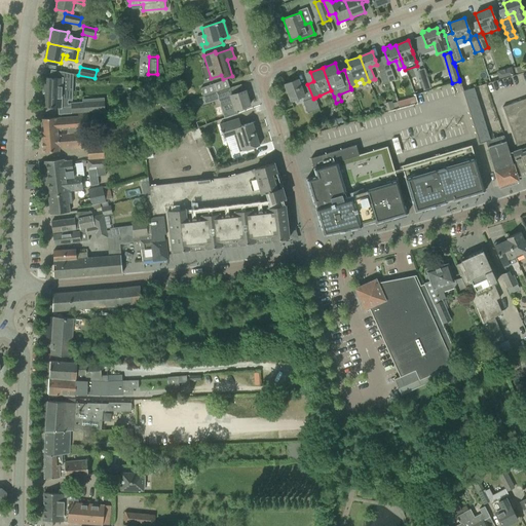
[(390,69),(385,71),(389,82),(396,80),(391,69),(390,69)]
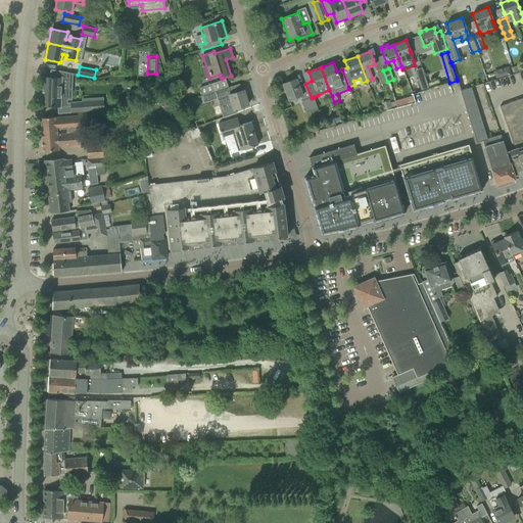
[(509,68),(493,73),(496,80),(511,76),(509,68)]
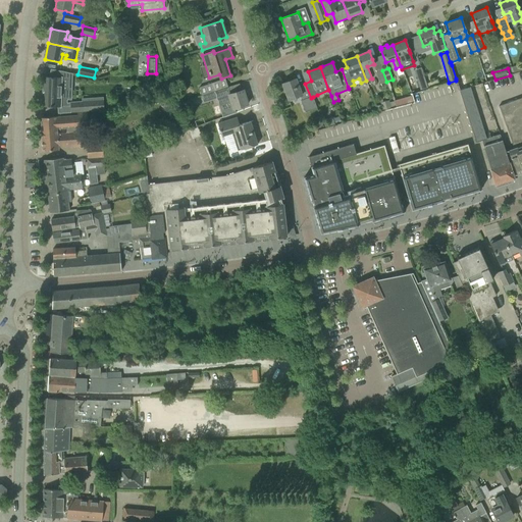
[(386,82),(382,70),(376,72),(375,72),(380,84),(386,82)]
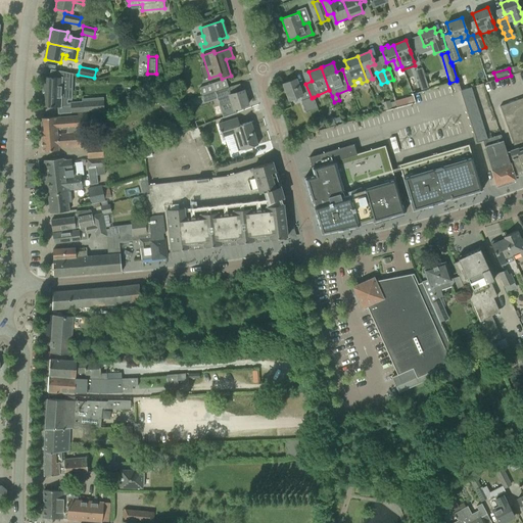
[(429,89),(425,76),(417,79),(421,91),(429,89)]
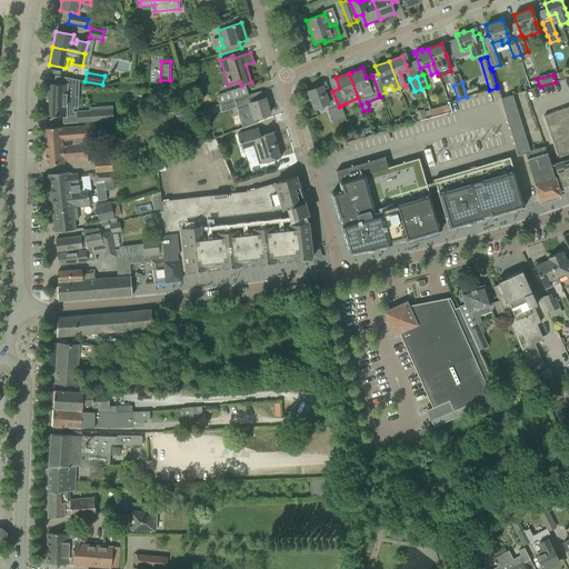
[(71,116),(72,97),(69,97),(70,87),(67,87),(67,85),(48,83),(47,83),(47,85),(46,115),(46,116),(47,116),(65,117),(66,117),(66,116),(66,115),(71,116)]
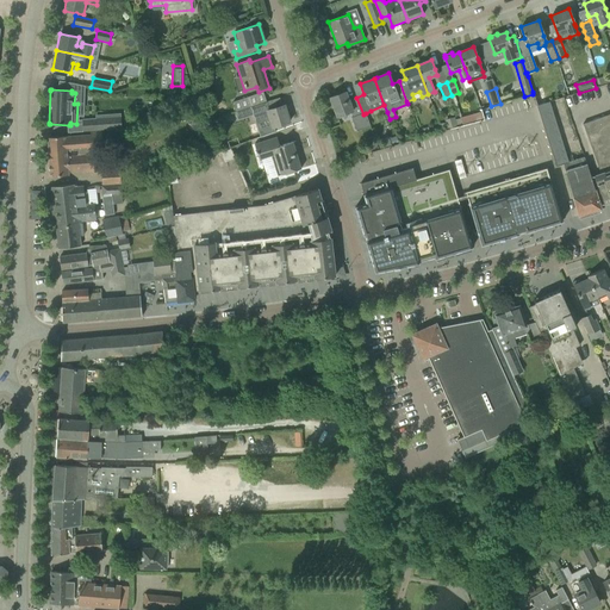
[(232,103),(235,112),(243,110),(255,106),(266,101),(262,92),(232,103)]
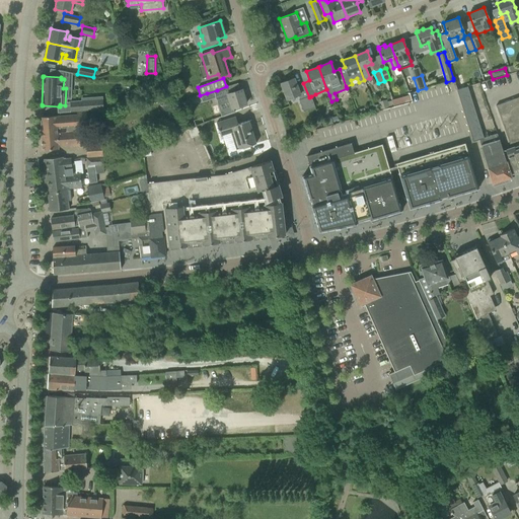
[(309,97),(303,83),(296,85),(294,78),(281,83),(287,99),(298,95),(300,99),(299,100),(303,112),(315,107),(311,96),(309,97)]
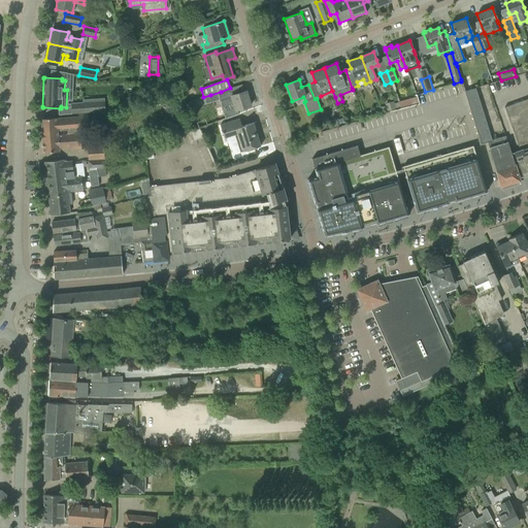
[(520,180),(519,178),(510,153),(507,142),(505,136),(492,140),(488,126),(479,96),(475,88),(472,89),(464,92),(482,144),(489,141),(491,147),(489,147),(490,152),(489,153),(492,163),(493,162),(500,187),(520,180)]
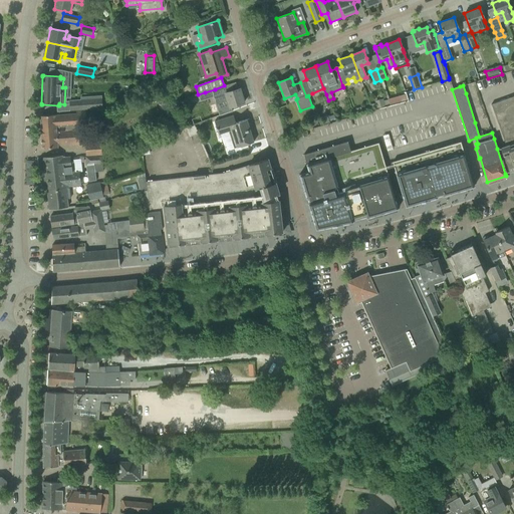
[(211,90),(215,103),(227,100),(229,107),(234,105),(244,102),(239,88),(227,92),(225,86),(215,89),(211,90)]
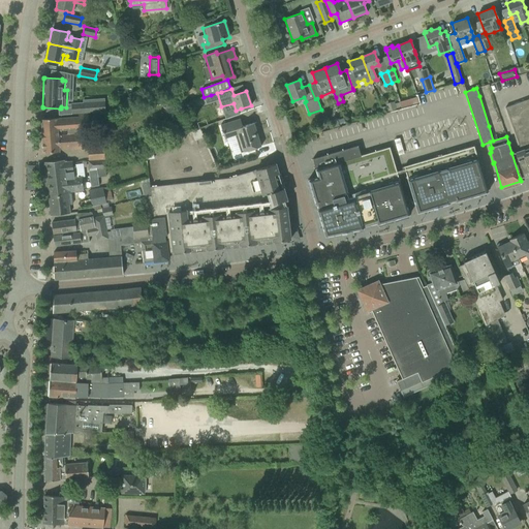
[(211,95),(204,97),(207,104),(213,102),(211,95)]
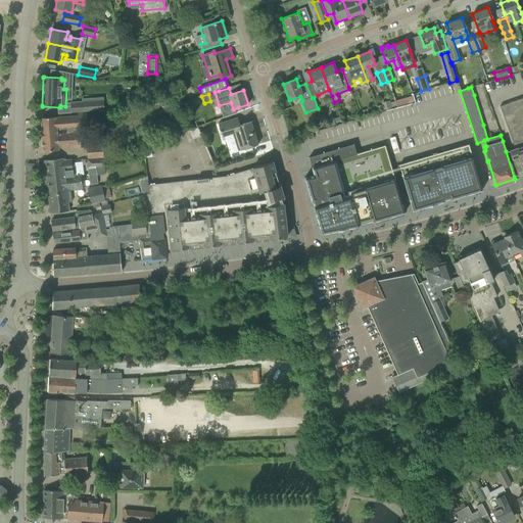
[(514,148),(506,151),(514,177),(522,173),(522,97),(498,106),(514,148)]
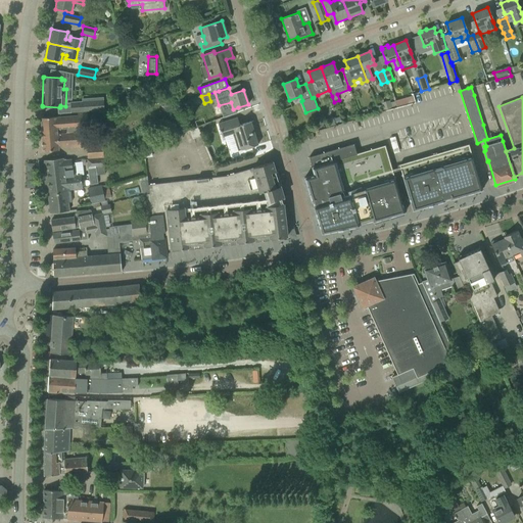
[(413,98),(395,103),(396,109),(415,104),(413,98)]
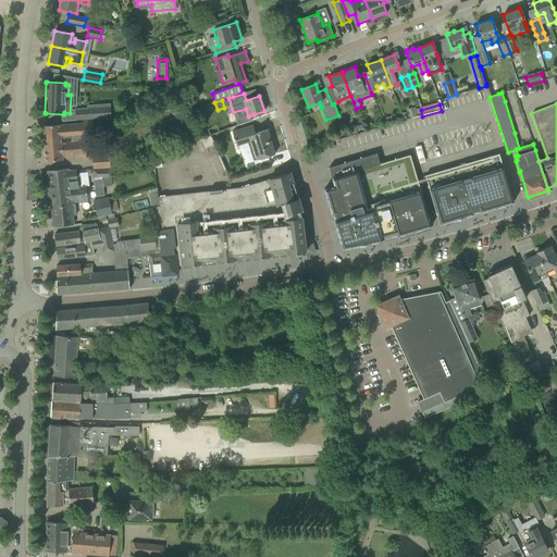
[(75,110),(75,120),(111,118),(110,107),(75,110)]
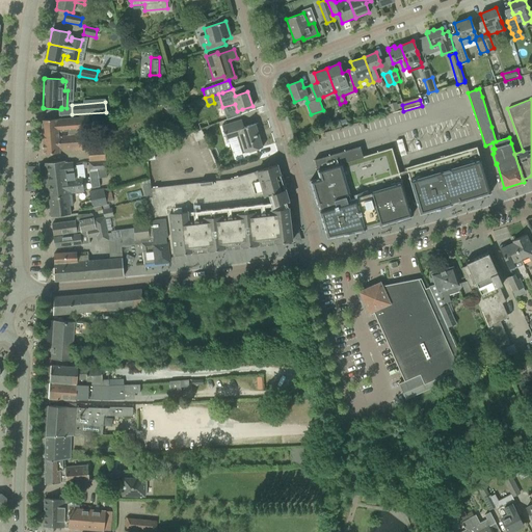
[(397,104),(389,107),(391,114),(399,112),(397,104)]
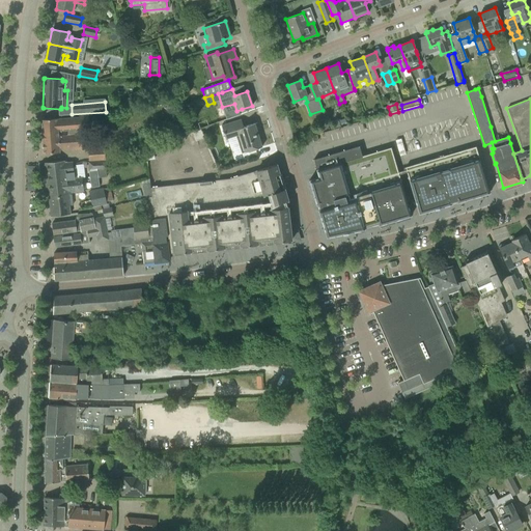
[(87,114),(78,114),(79,117),(52,119),(42,120),(42,122),(42,124),(42,128),(43,130),(43,132),(42,132),(43,151),(45,154),(55,152),(59,152),(59,149),(66,148),(66,149),(81,148),(80,136),(80,130),(88,130),(88,129),(87,114)]
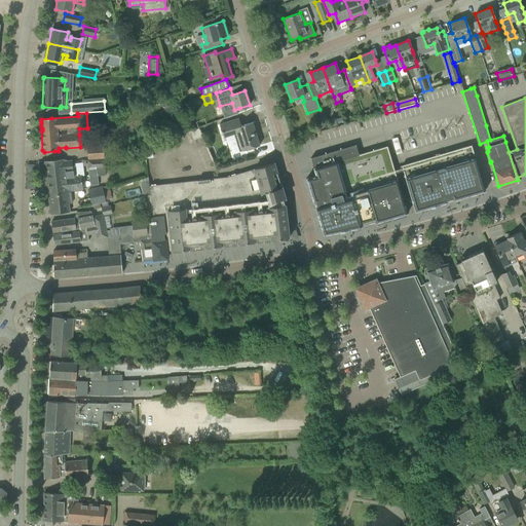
[(229,121),(219,124),(223,138),(236,134),(242,151),(259,146),(256,137),(259,136),(255,121),(240,125),(238,118),(229,121)]
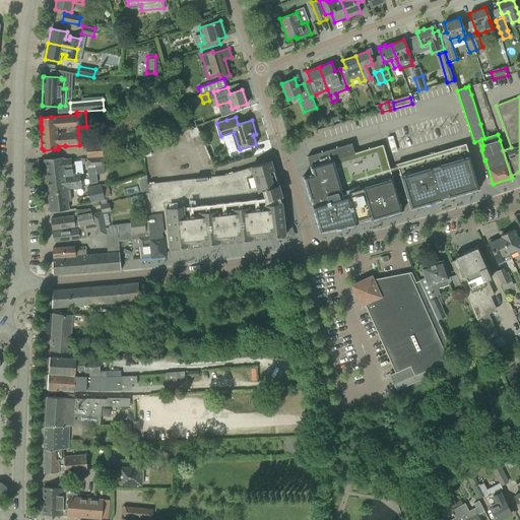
[(300,135),(302,141),(312,138),(310,132),(300,135)]
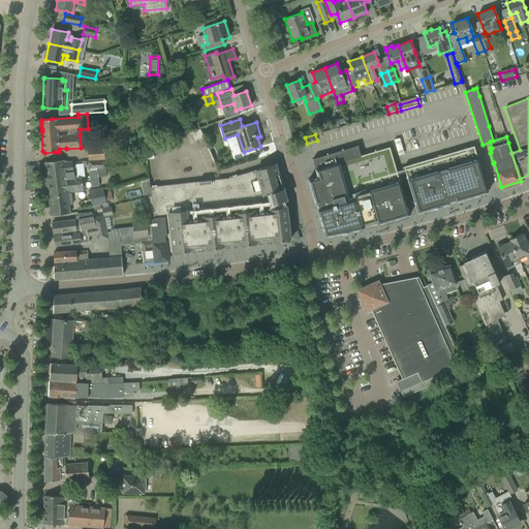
[(317,209),(324,236),(341,232),(343,232),(343,231),(348,230),(348,231),(350,230),(363,227),(363,226),(376,222),(377,224),(409,215),(399,181),(400,181),(399,178),(398,178),(389,147),(361,155),(358,146),(312,159),(315,168),(317,177),(308,180),(315,204),(316,204),(317,209)]
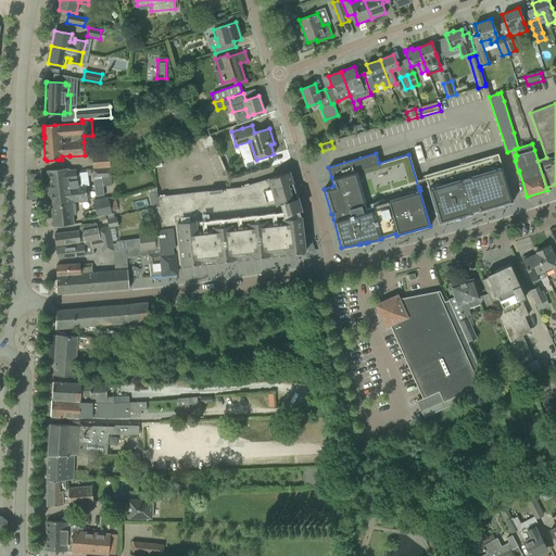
[(424,175),(427,185),(427,188),(428,188),(439,224),(455,218),(455,219),(456,219),(456,218),(472,214),(472,212),(478,211),(478,212),(512,202),(497,153),(424,175)]
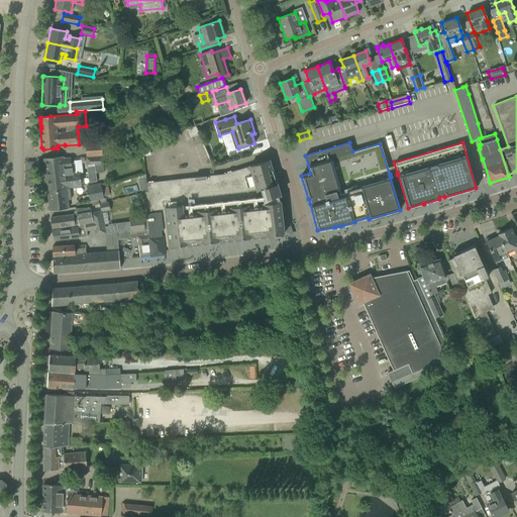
[(85,145),(85,157),(101,156),(101,144),(85,145)]
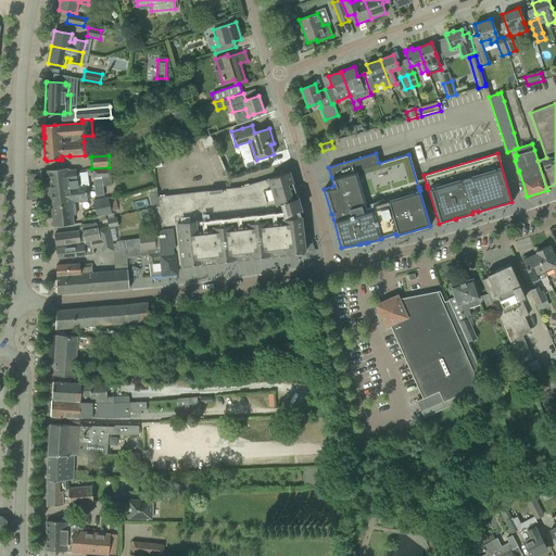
[(47,171),(49,191),(62,189),(68,188),(80,187),(79,174),(76,175),(76,169),(67,171),(66,168),(47,171)]
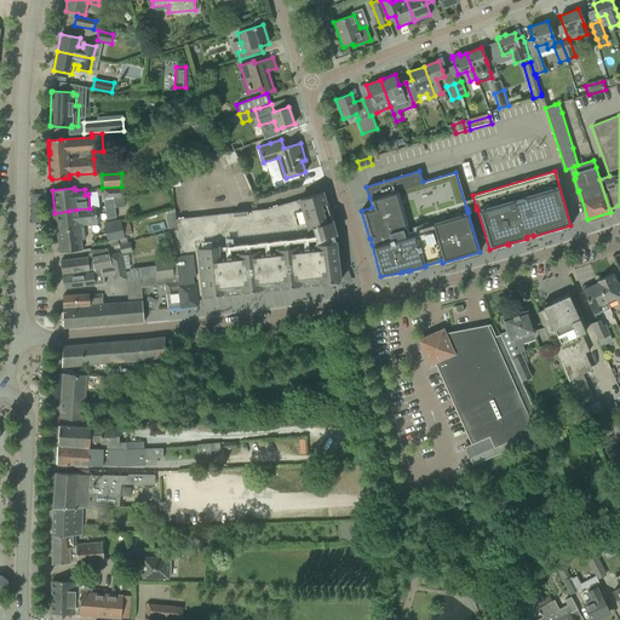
[(331,220),(322,193),(268,208),(176,219),(177,228),(179,256),(193,254),(195,276),(197,294),(202,294),(202,296),(205,296),(205,293),(220,292),(220,293),(223,293),(223,292),(241,290),(241,292),(244,291),(244,290),(259,287),(259,290),(262,290),(262,287),(280,285),(280,287),(282,287),(282,285),(298,283),(299,285),(302,285),(300,282),(319,281),(320,282),(322,282),(321,281),(338,279),(338,281),(340,280),(340,279),(345,277),(336,246),(337,246),(336,242),(334,242),(333,235),(336,234),(332,220),(331,220)]
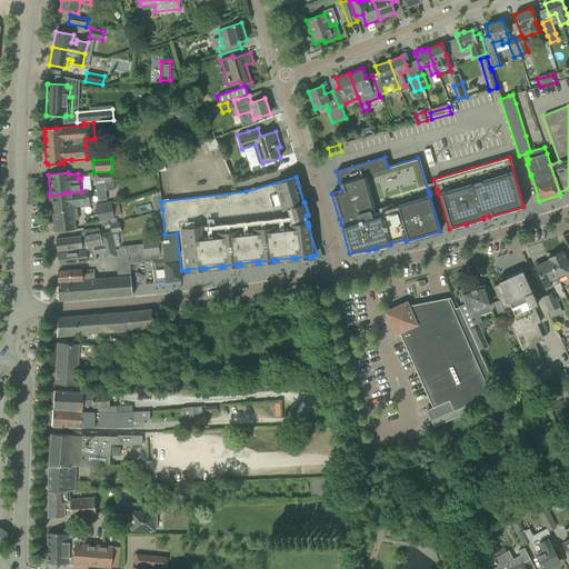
[(50,196),(52,211),(77,209),(76,207),(89,205),(88,190),(82,191),(70,192),(63,193),(50,196)]
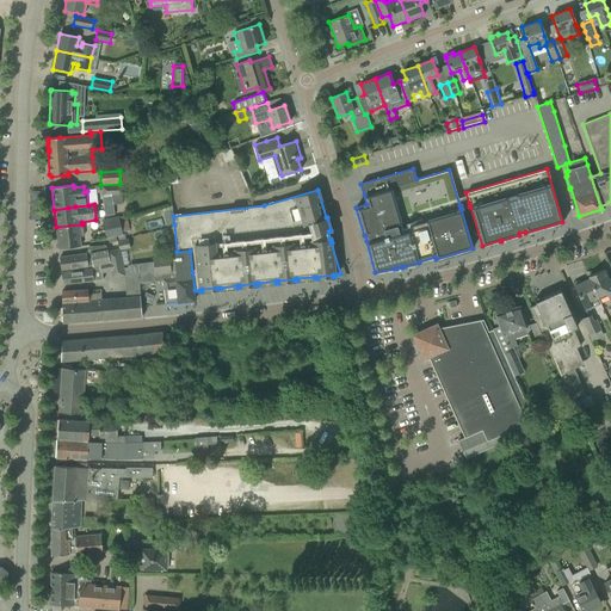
[(171,210),(162,213),(166,227),(174,224),(173,216),(171,216),(171,210)]
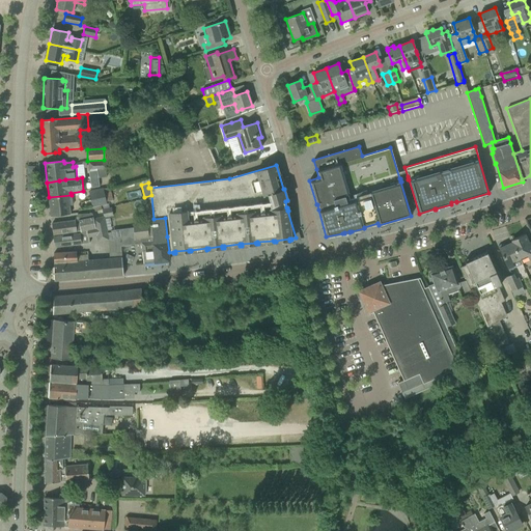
[(89,192),(92,207),(106,204),(103,189),(89,192)]
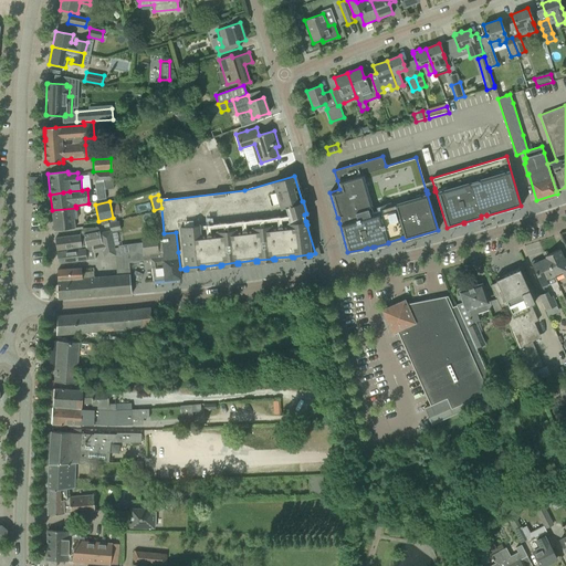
[(76,208),(52,210),(54,231),(74,228),(73,212),(76,212),(76,208)]
